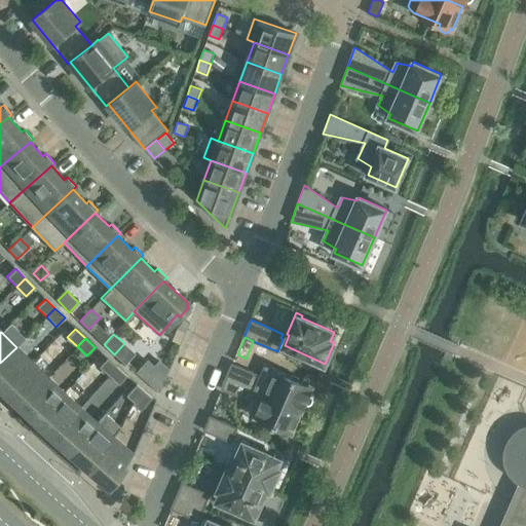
[(0,363),(0,388),(3,391),(32,363),(16,347),(0,363)]
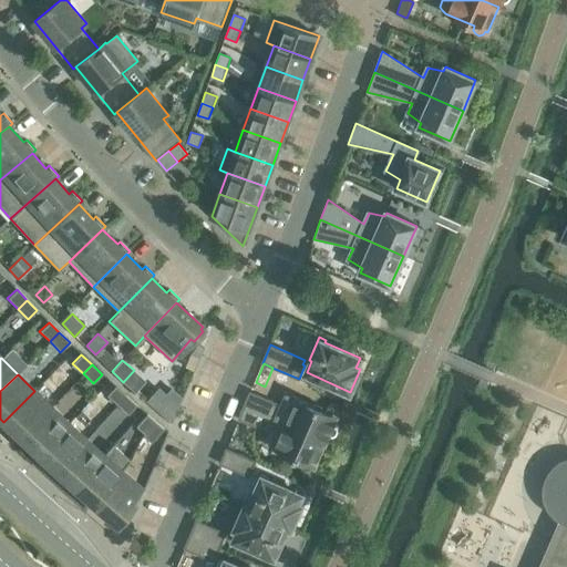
[(115,385),(106,395),(116,405),(125,395),(115,385)]
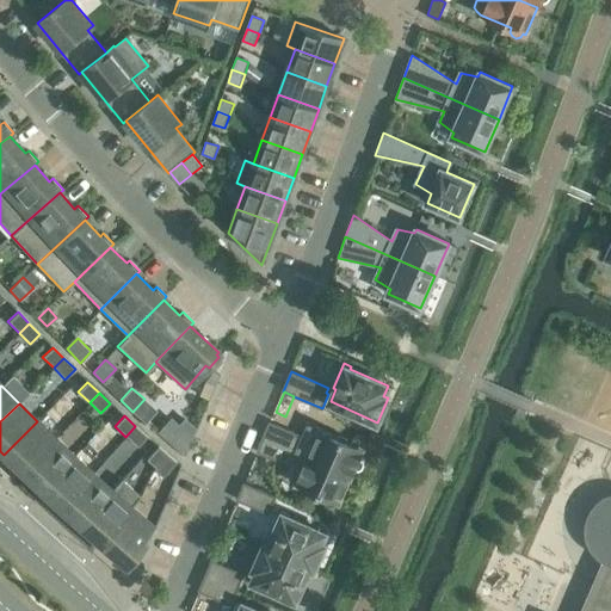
[(55,438),(37,421),(4,455),(23,473),(55,438)]
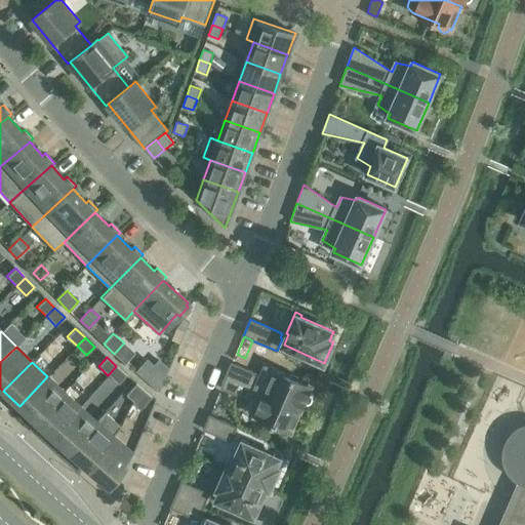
[(256,374),(232,363),(227,375),(301,409),(305,403),(309,404),(312,402),(313,398),(313,395),(310,392),(312,386),(275,369),(272,368),(269,368),(266,369),(263,372),(261,375),(260,377),(255,375),(256,374)]
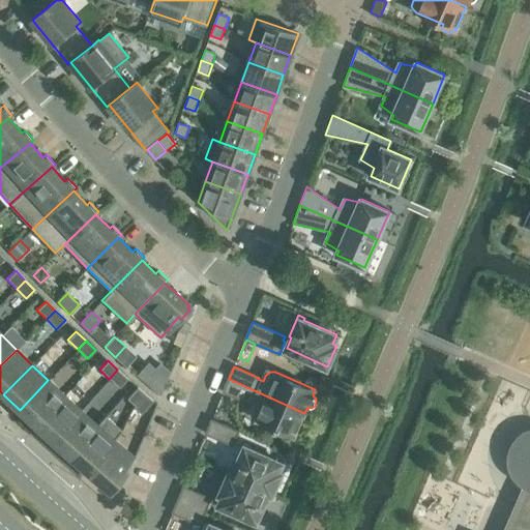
[(119,388),(127,379),(117,370),(109,379),(119,388)]
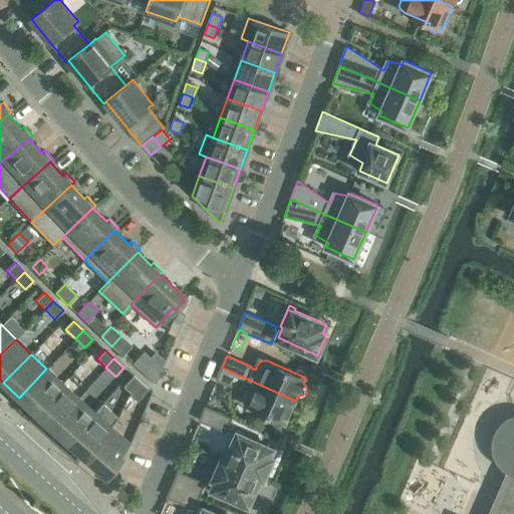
[(244,404),(247,406),(250,407),(273,418),(272,422),(274,424),(278,426),(281,425),(283,422),(286,423),(295,401),(222,367),(216,379),(240,391),(241,389),(245,392),(244,394),(243,397),(242,400),(244,404)]
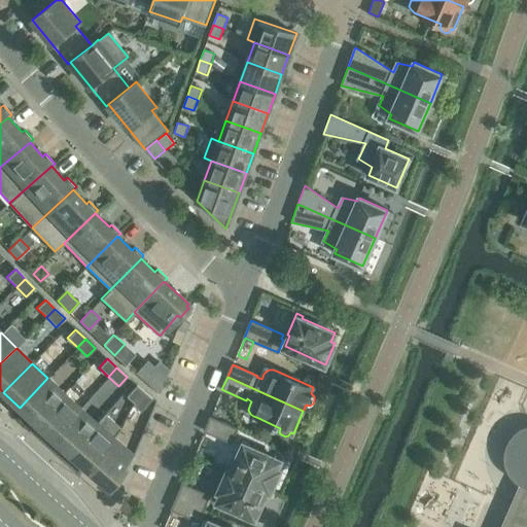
[(64,393),(47,378),(20,408),(35,423),(64,393)]
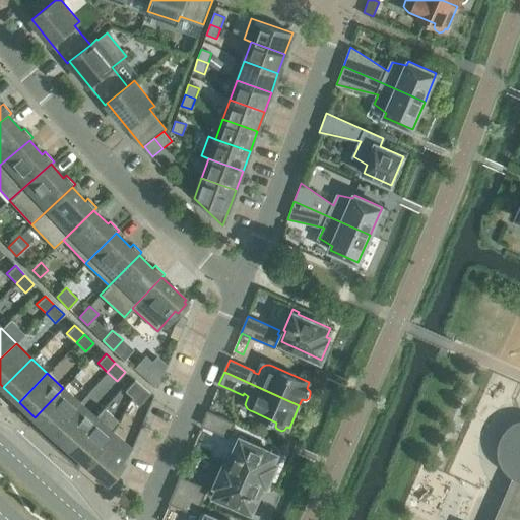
[(124,391),(131,398),(142,386),(134,380),(124,391)]
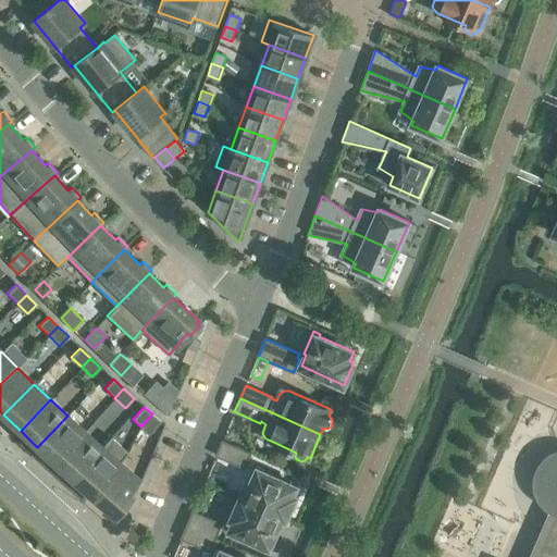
[(148,435),(160,421),(152,413),(140,426),(139,428),(148,435)]
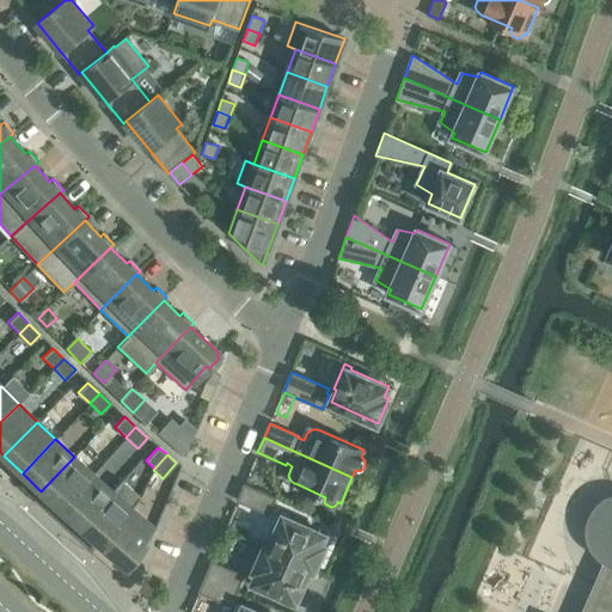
[(92,475),(74,457),(41,491),(61,509),(92,475)]
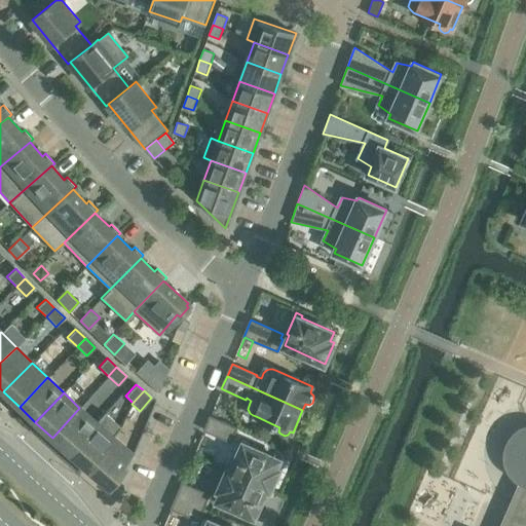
[(52,438),(69,453),(96,422),(79,408),(52,438)]
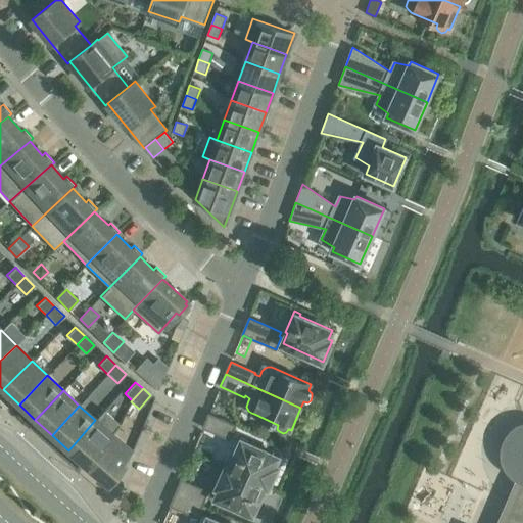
[(68,450),(85,465),(111,434),(120,425),(103,411),(95,420),(68,450)]
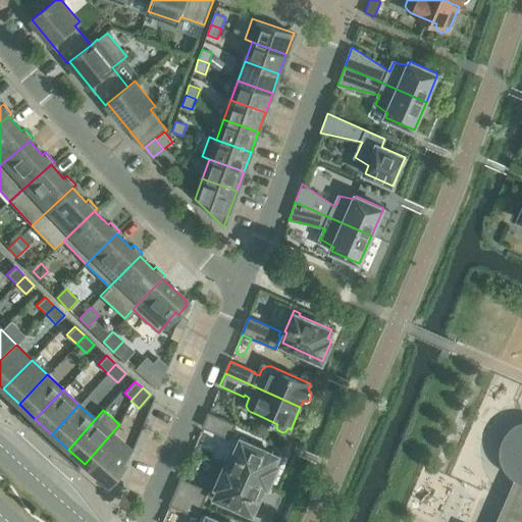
[(208,413),(202,427),(229,438),(236,425),(208,413)]
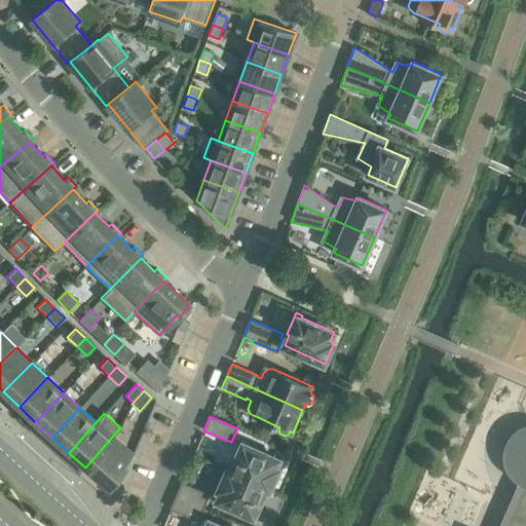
[(525,525),(525,425),(525,426),(522,427),(521,428),(519,429),(517,431),(515,433),(514,435),(512,436),(511,438),(510,440),(509,442),(506,446),(505,448),(505,450),(504,452),(504,454),(504,456),(504,459),(505,461),(505,463),(506,465),(508,467),(509,470),(510,472),(511,474),(512,475),(514,477),(515,479),(519,481),(522,483),(503,525),(525,525)]
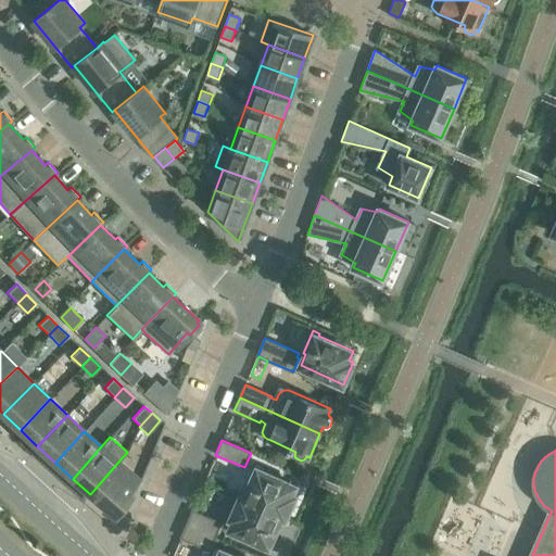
[(90,494),(113,513),(129,493),(126,490),(137,477),(118,462),(90,494)]
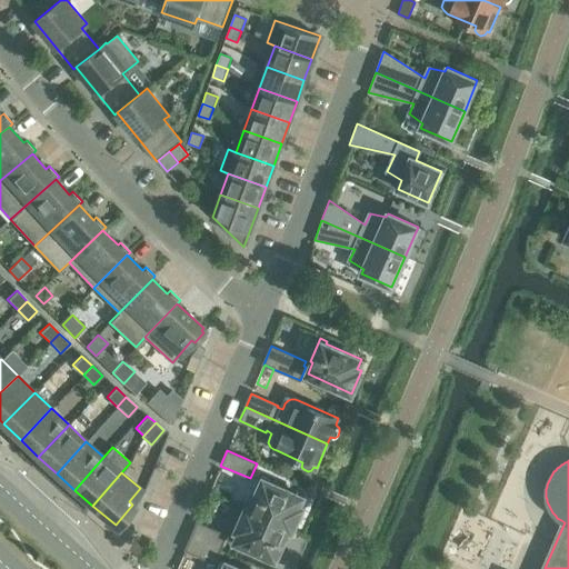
[(299,507),(302,497),(268,481),(269,479),(261,476),(251,499),(253,500),(250,509),(249,510),(289,528),(288,529),(292,531),(293,529),(292,529),(301,509),(302,510),(302,508),(299,507)]
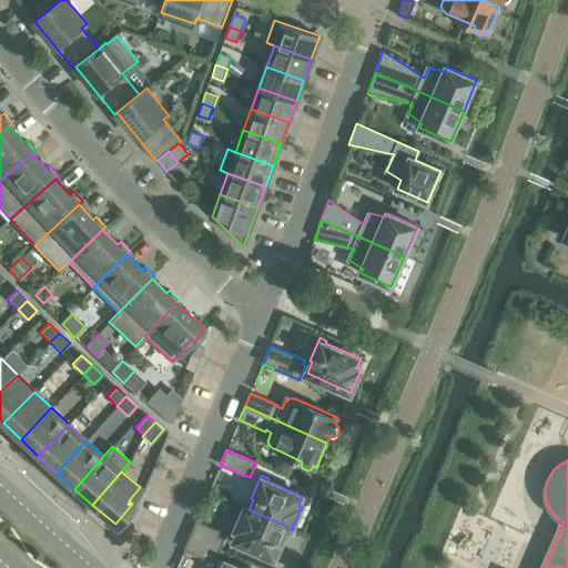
[(275,561),(285,539),(283,538),(287,528),(288,527),(249,509),(250,508),(245,507),(244,508),(245,509),(236,528),(235,528),(235,529),(239,531),(235,541),(270,557),(269,559),(275,561)]
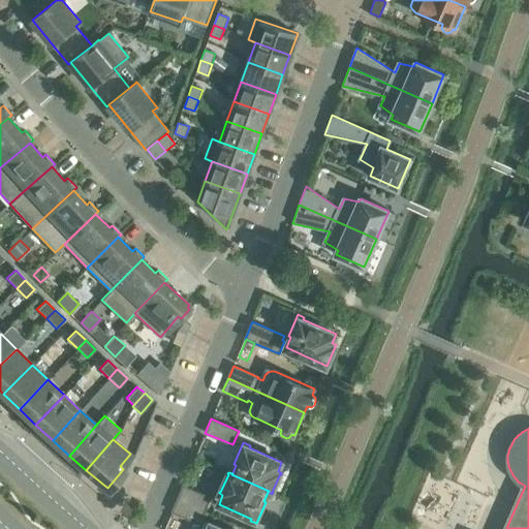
[(211,497),(184,486),(178,499),(205,510),(211,497)]
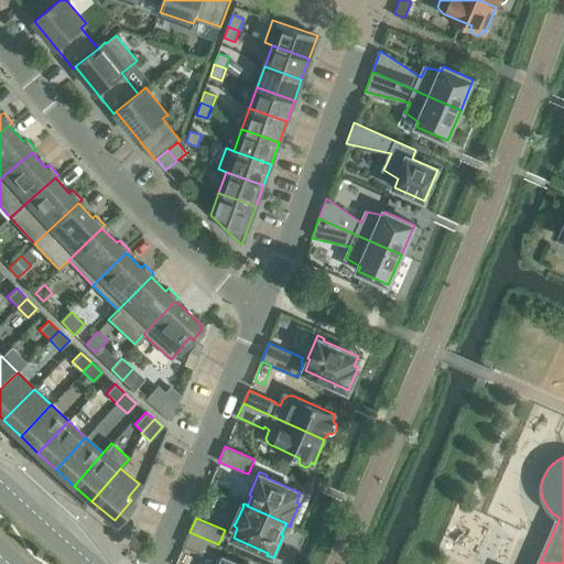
[(184,545),(213,559),(218,544),(190,532),(184,545)]
